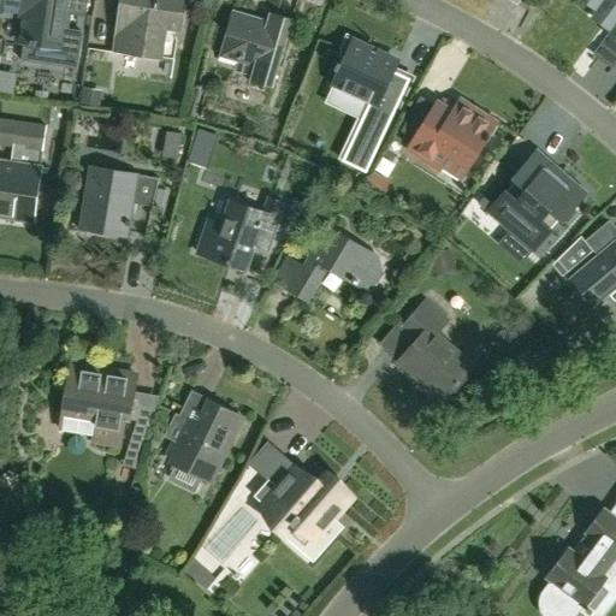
[(5,0),(4,13),(24,16),(21,42),(27,42),(24,61),(81,69),(89,0),(5,0)]
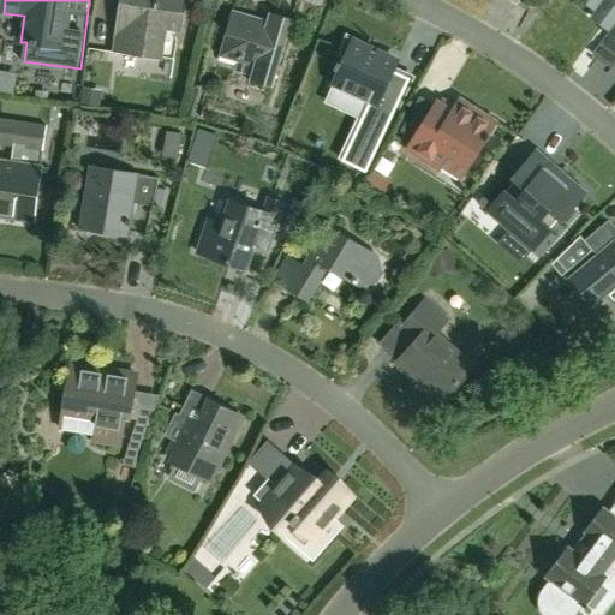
[(145,57),(163,59),(167,30),(181,33),(186,0),(124,0),(115,54),(145,59),(145,57)]
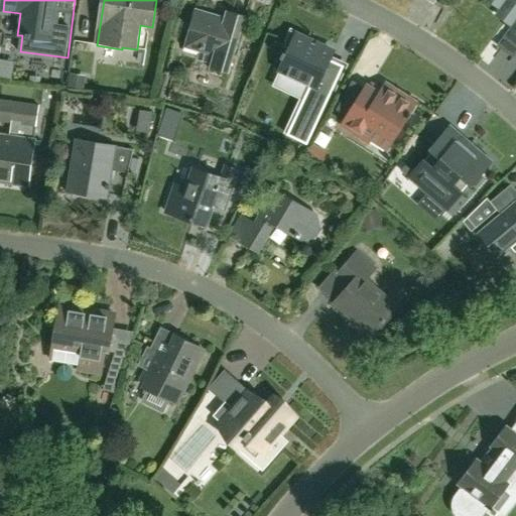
[(515,0),(484,0),(515,22),(509,31),(515,36),(515,0)]
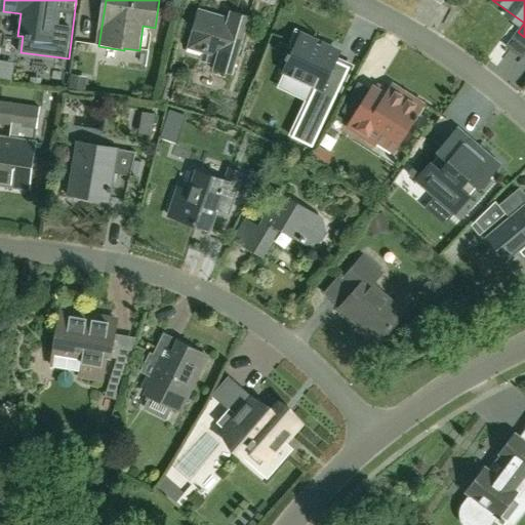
[(176,3),(163,1),(162,13),(172,15),(176,3)]
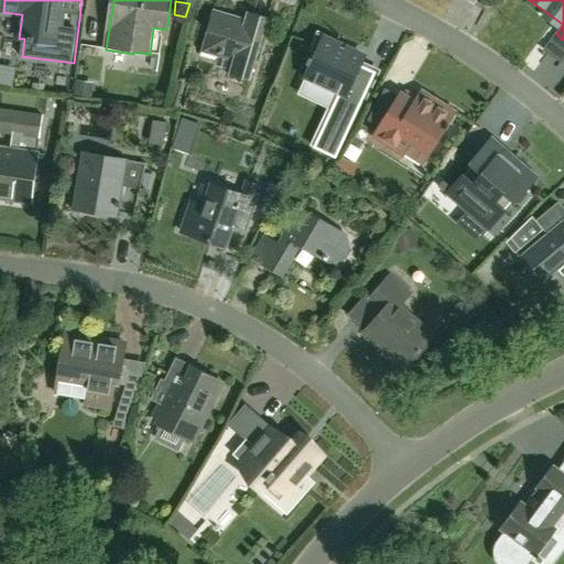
[(232,63),(230,72),(228,76),(250,83),(269,19),(248,12),(246,20),(214,10),(201,53),(232,63)]
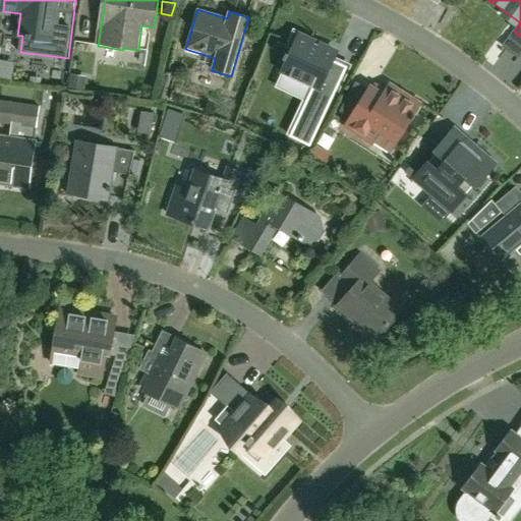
[(289,47),(287,51),(285,50),(282,57),(284,57),(278,69),(311,84),(289,134),(309,143),(346,64),(333,58),(336,51),(310,40),(311,38),(292,29),(285,45),(289,47)]
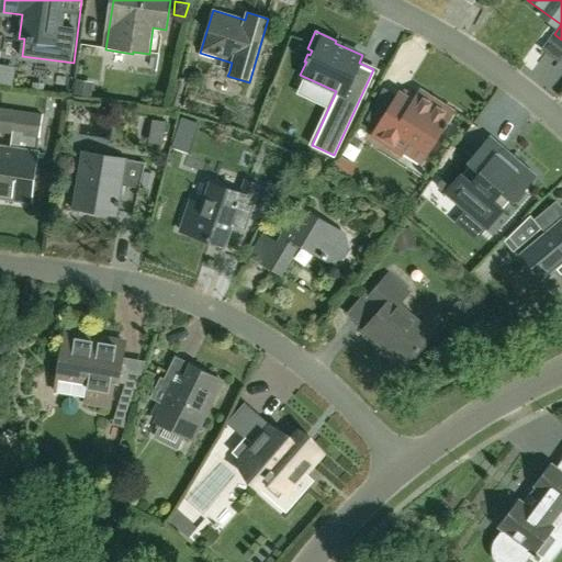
[(90,96),(92,82),(76,80),(74,93),(90,96)]
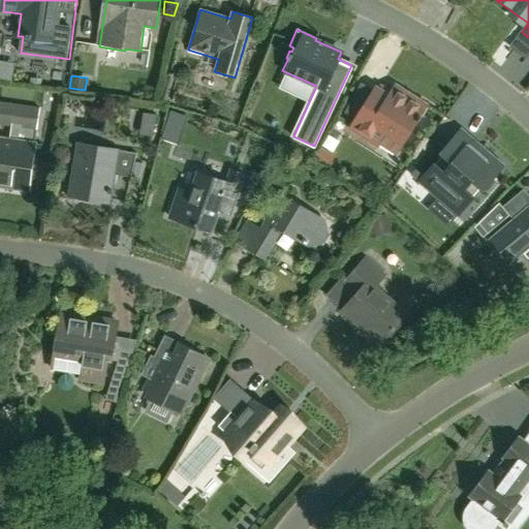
[(395,86),(389,96),(375,88),(363,109),(351,101),(344,113),(355,120),(349,129),(375,146),(383,132),(402,144),(427,105),(395,86)]
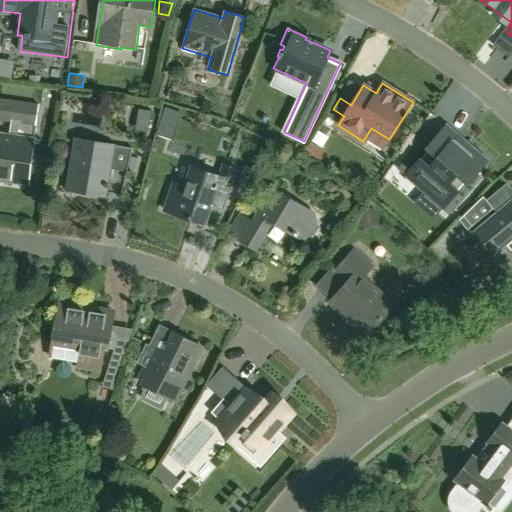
[(0,181),(28,186),(31,163),(37,126),(35,126),(38,104),(0,98),(0,120),(13,123),(10,140),(0,138),(0,181)]
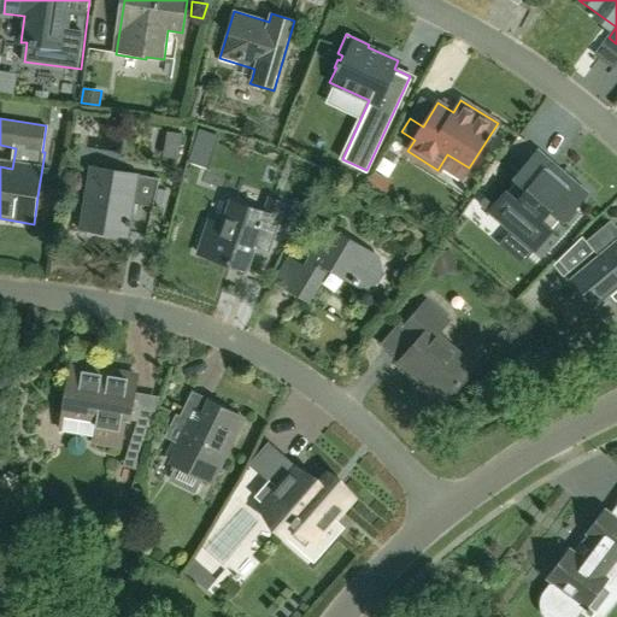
[(181,144),(182,131),(168,130),(165,141),(181,144)]
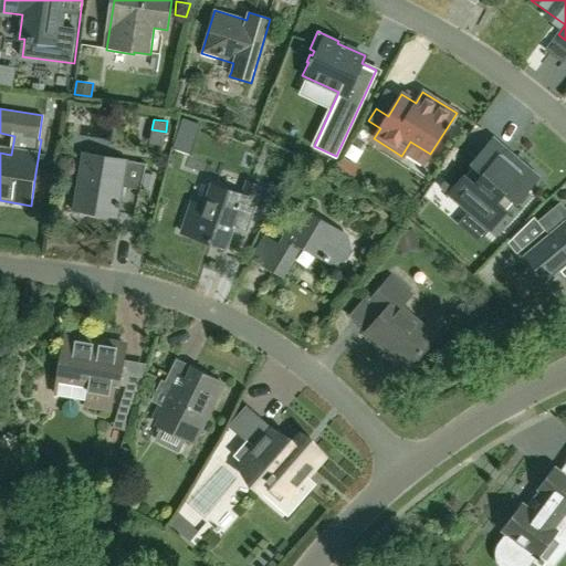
[(474,167),(452,191),(493,227),(515,201),(516,203),(538,178),(494,139),(472,165),(474,167)]
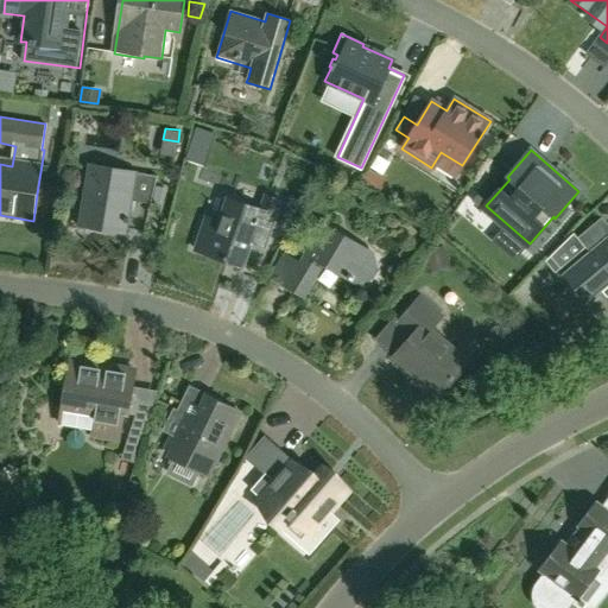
[(81,228),(126,234),(131,201),(153,204),(159,177),(90,166),(81,228)]
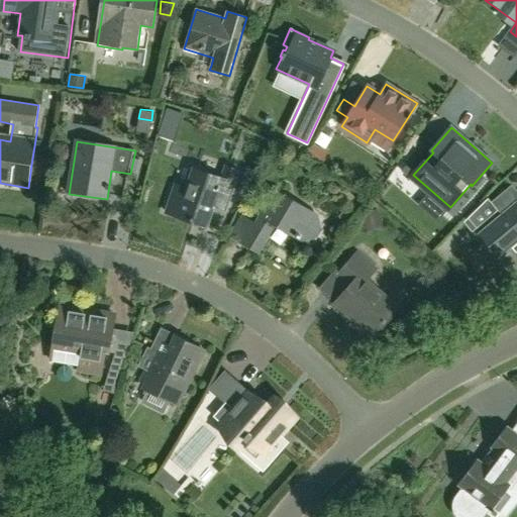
[(327,151),(320,146),(318,148),(312,144),(309,149),(323,158),(327,151)]
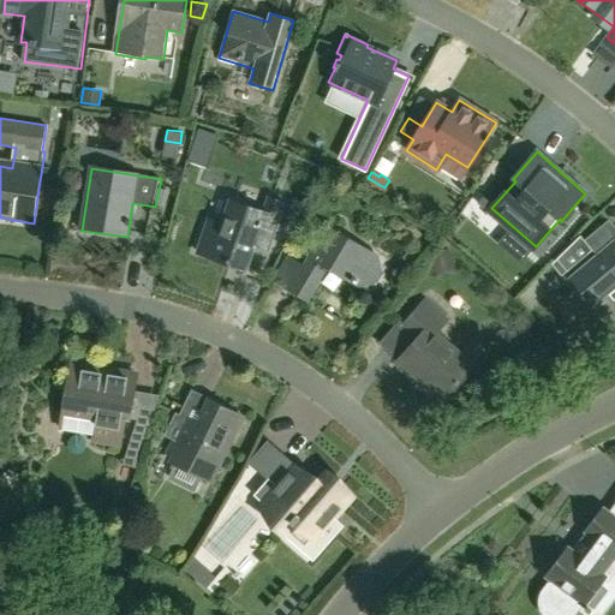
[(161,208),(165,190),(159,189),(155,207),(161,208)]
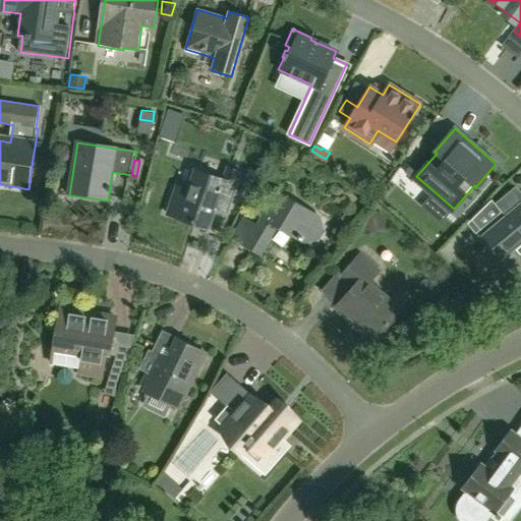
[(169,215),(209,228),(216,208),(228,213),(241,174),(228,170),(224,181),(197,172),(190,192),(178,187),(169,215)]
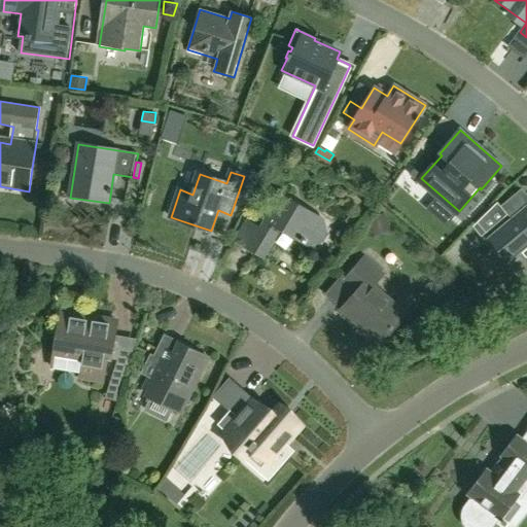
[(265,256),(281,229),(306,243),(310,245),(322,242),(327,235),(324,221),(320,219),(281,196),(250,248),(265,256)]
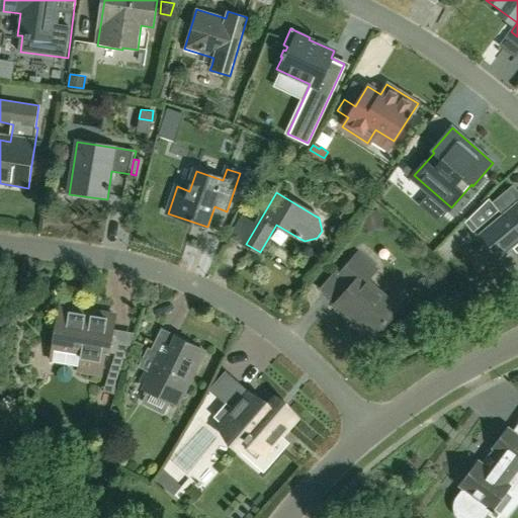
[(489,199),(464,225),(472,235),(499,211),(489,199)]
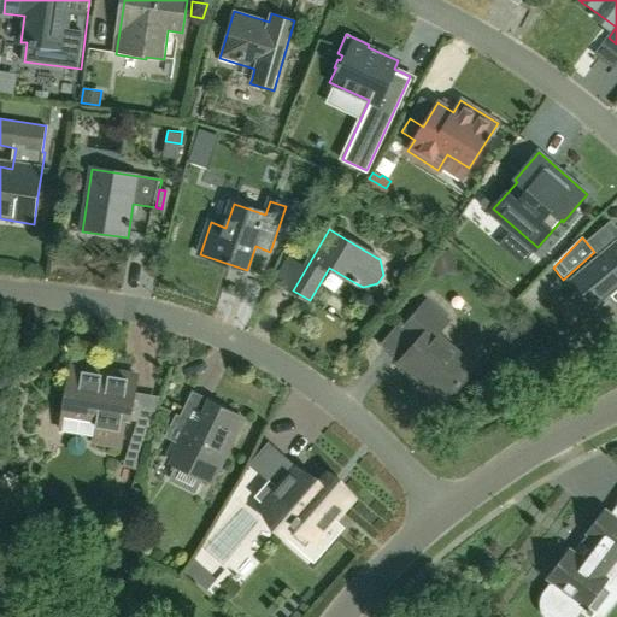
[(616,239),(598,256),(599,258),(571,281),(595,309),(616,291),(616,239)]
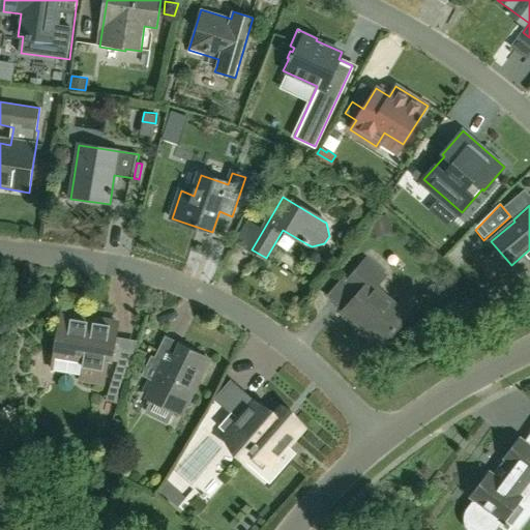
[(392,233),(387,214),(370,221),(375,238),(392,233)]
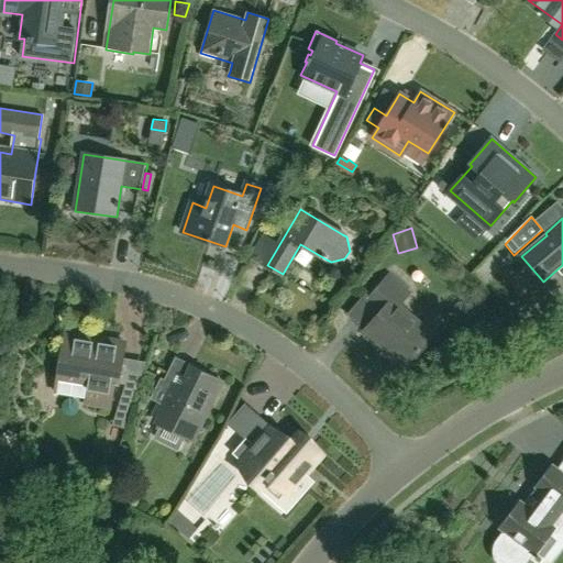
[(365,331),(406,367),(433,335),(399,306),(410,294),(389,276),(367,300),(382,312),(365,331)]
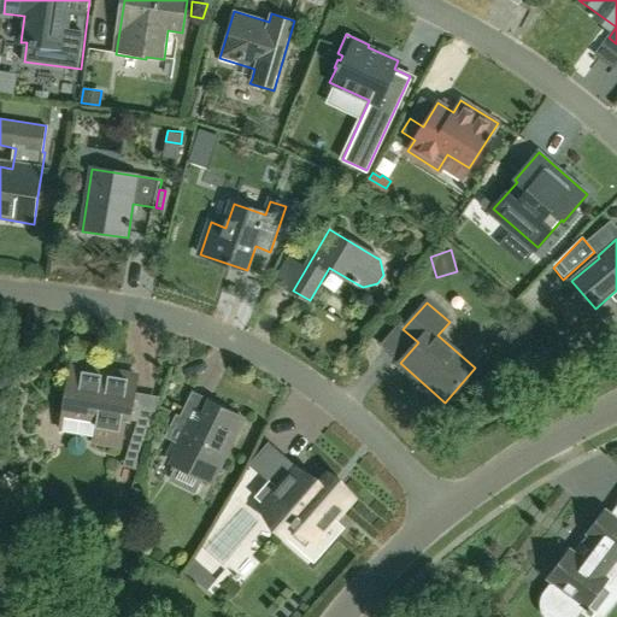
[(94,444),(122,447),(125,419),(130,421),(137,376),(88,369),(88,371),(68,369),(60,415),(64,416),(60,433),(93,439),(94,444)]
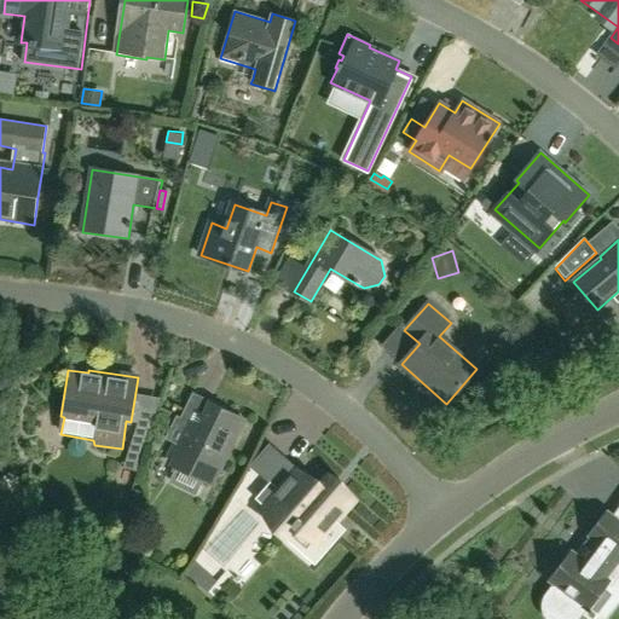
[(202,429),(179,417),(168,439),(177,444),(171,455),(180,460),(178,467),(213,485),(246,421),(212,404),(203,421),(206,422),(202,429)]
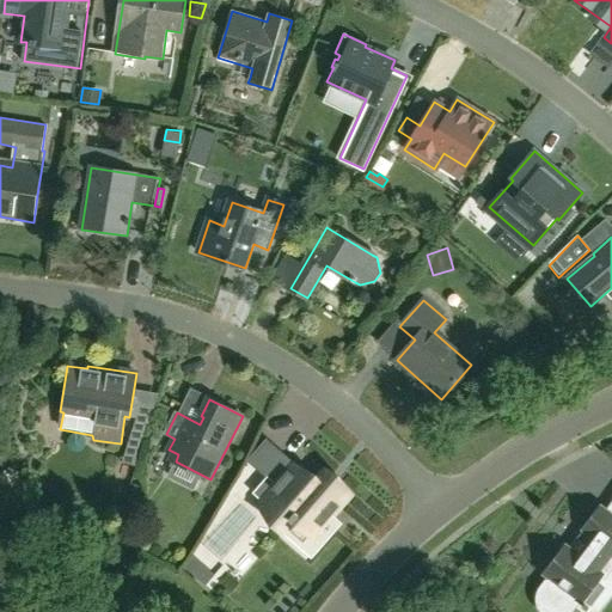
[(35,432),(36,416),(17,414),(16,430),(35,432)]
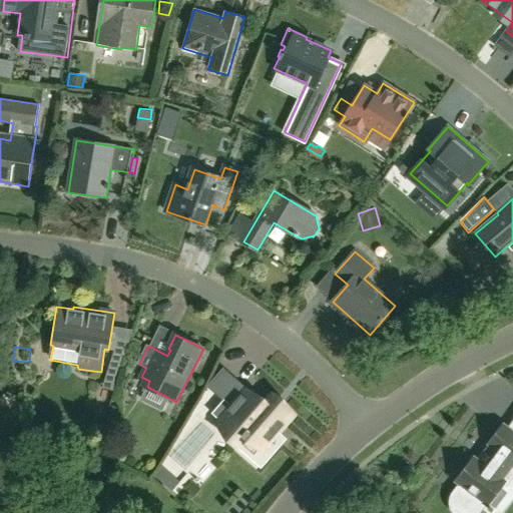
[(113,391),(125,353),(114,351),(103,388),(113,391)]
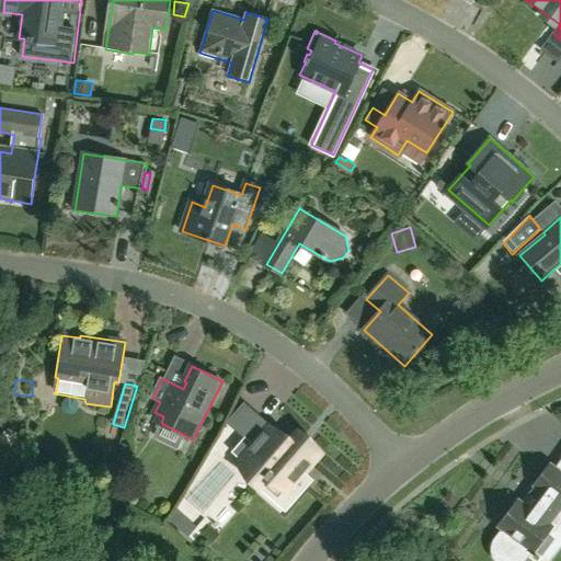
[(298,496),(313,480),(305,472),(320,455),(319,454),(309,445),(308,443),(307,444),(301,438),(299,436),(299,437),(298,436),(295,433),(286,444),(285,443),(266,426),(265,426),(263,430),(251,443),(249,441),(244,436),(231,451),(238,458),(236,460),(263,483),(267,479),(268,478),(268,479),(273,474),(287,488),(298,496)]
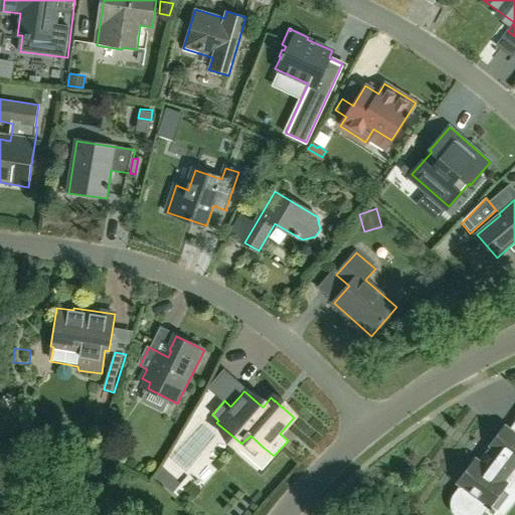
[(115,420),(118,409),(111,407),(108,418),(115,420)]
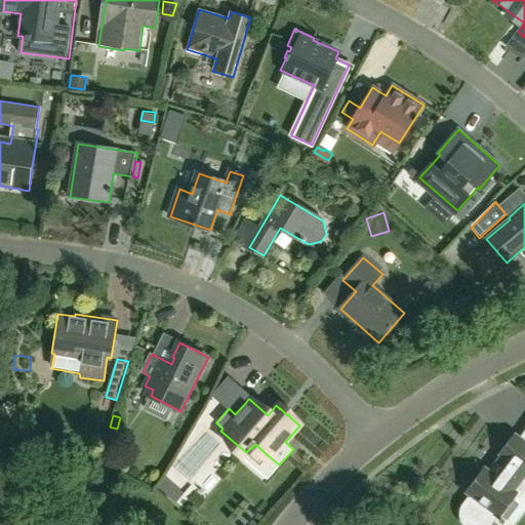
[(460,511),(460,515),(461,518),(462,521),(466,524),(467,524),(483,524),(485,524),(487,522),(494,513),(497,516),(510,524),(514,524),(524,511),(524,487),(524,485),(524,442),(515,435),(500,453),(502,455),(489,473),(485,469),(467,492),(471,495),(463,505),(461,508),(460,511)]
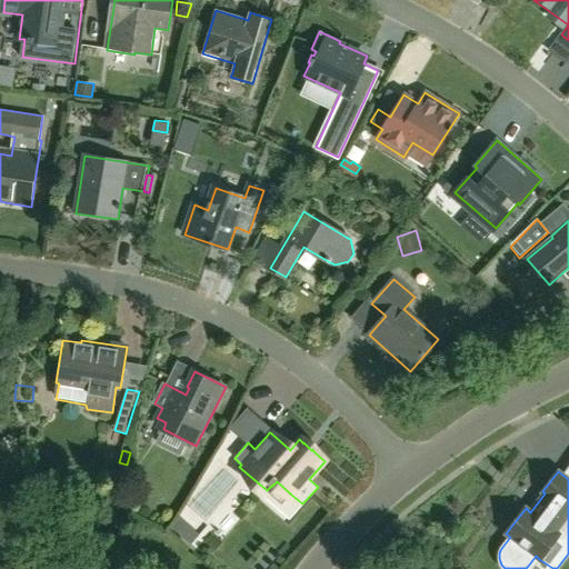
[(199,535),(179,517),(170,527),(191,545),(199,535)]
